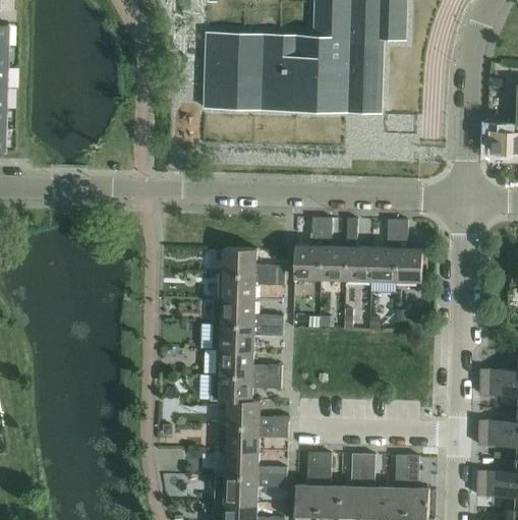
[(205,31),(203,107),(380,112),(383,38),(404,39),(405,0),(312,0),(312,35),(205,31)]
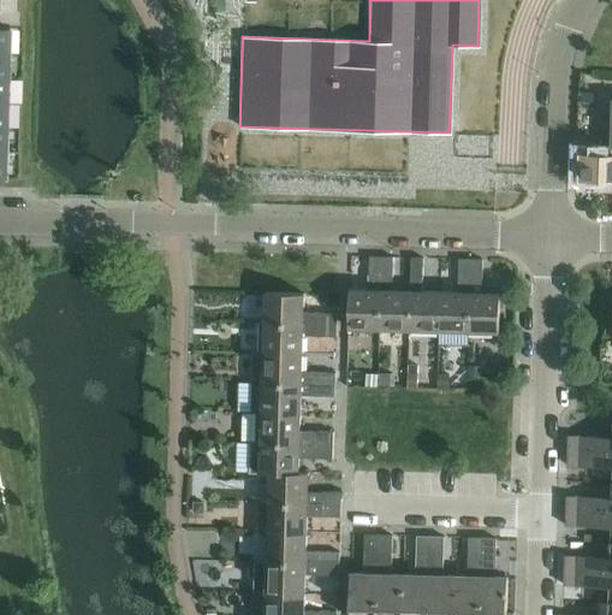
[(578,92),(578,101),(590,102),(592,92),(578,92)]
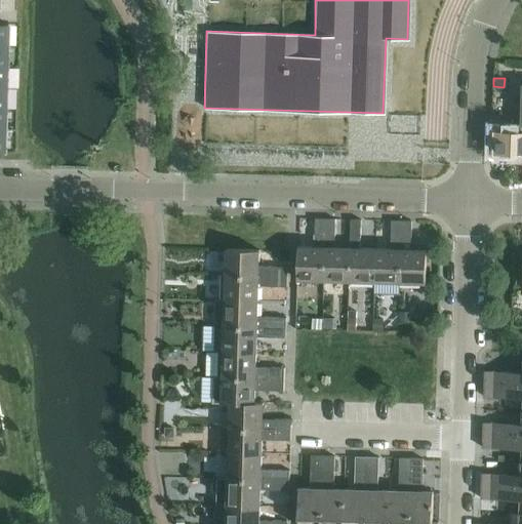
[(519,119),(511,119),(512,130),(521,130),(521,83),(520,83),(519,119)]
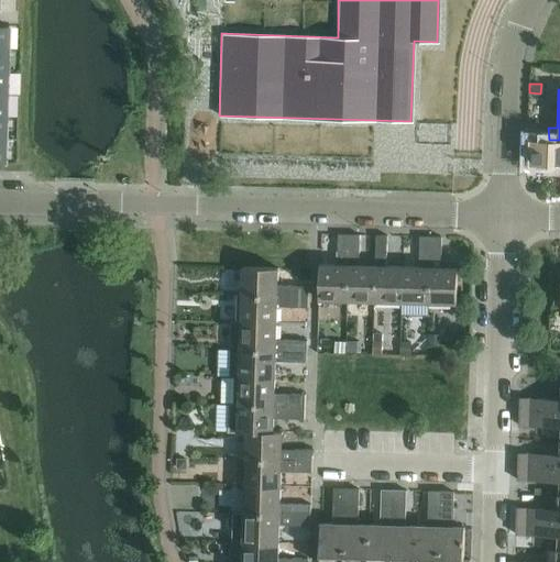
[(529,140),(528,164),(559,165),(559,140),(549,140),(529,139),(529,140)]
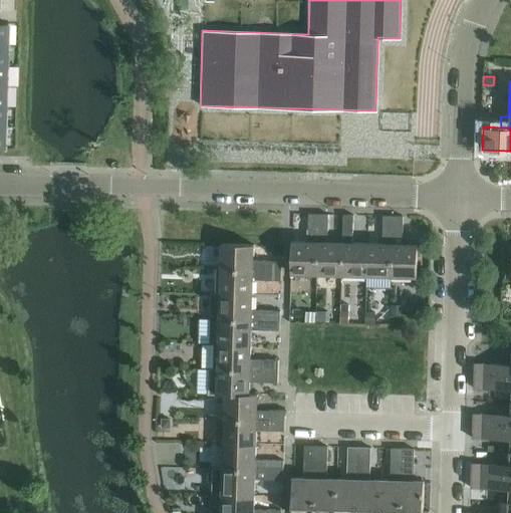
[(291,241),(290,273),(315,274),(316,214),(307,214),(306,229),(306,242),(291,241)]
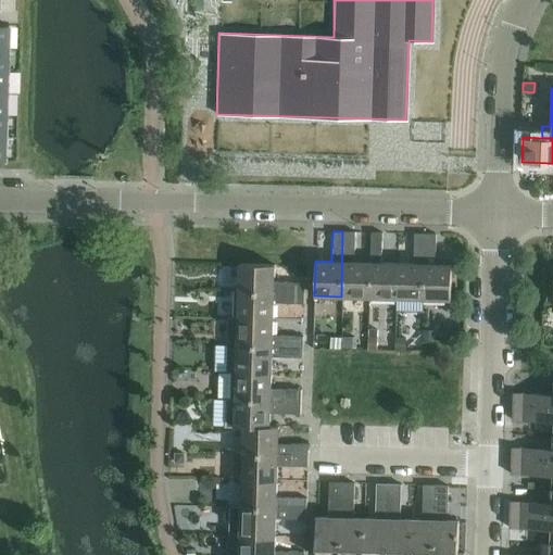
[(342,231),(341,297),(367,298),(368,263),(352,262),(353,249),(353,231),(342,231)]
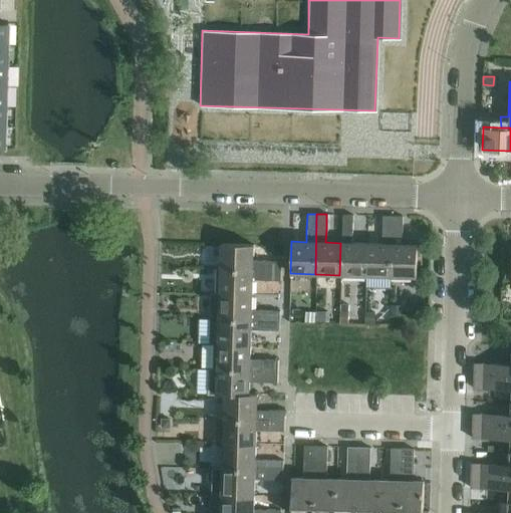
[(340,243),(339,275),(364,276),(365,243),(350,243),(351,231),(351,215),(341,215),(341,230),(340,243)]
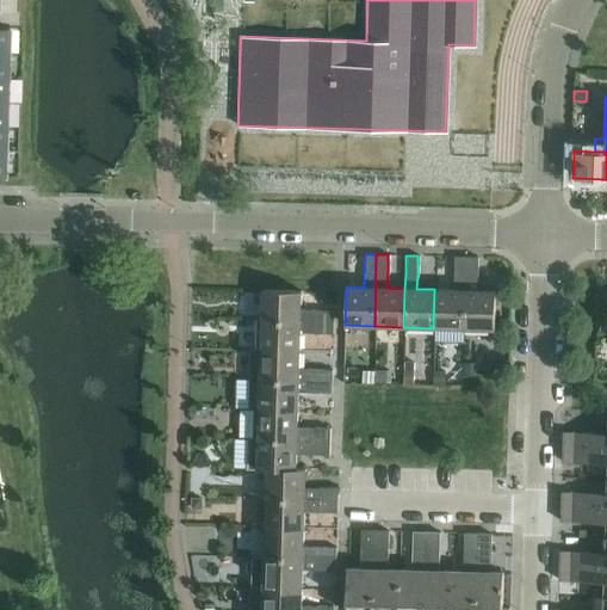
[(434,289),(433,328),(463,328),(465,257),(454,257),(453,276),(452,290),(434,289)]
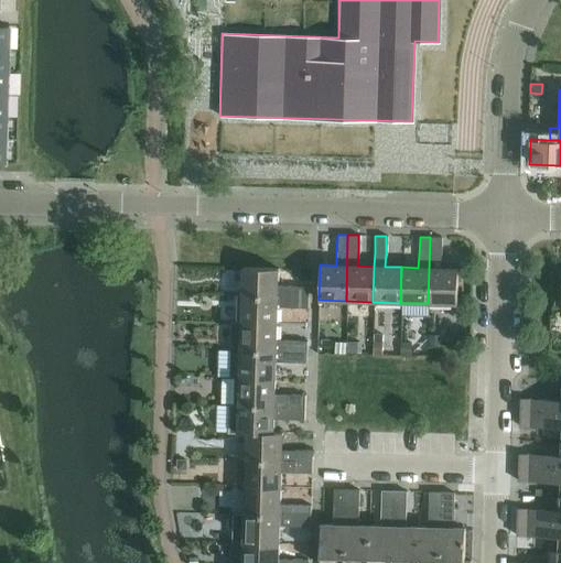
[(430,237),(428,303),(455,304),(456,269),(440,268),(440,255),(441,238),(430,237)]
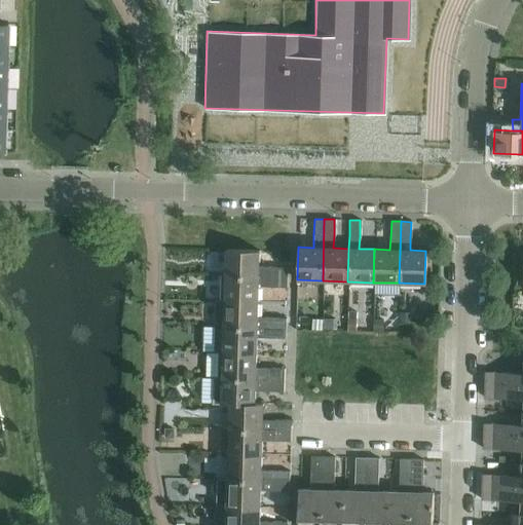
[(225,249),(224,275),(287,277),(287,267),(258,266),(259,250),(225,249)]
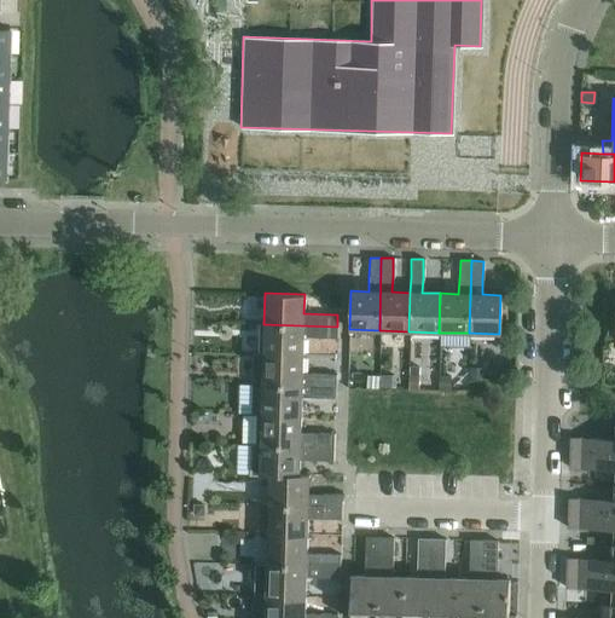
[(257,353),(257,354),(302,356),(303,338),(336,338),(337,327),(264,324),(264,336),(259,338),(257,353)]
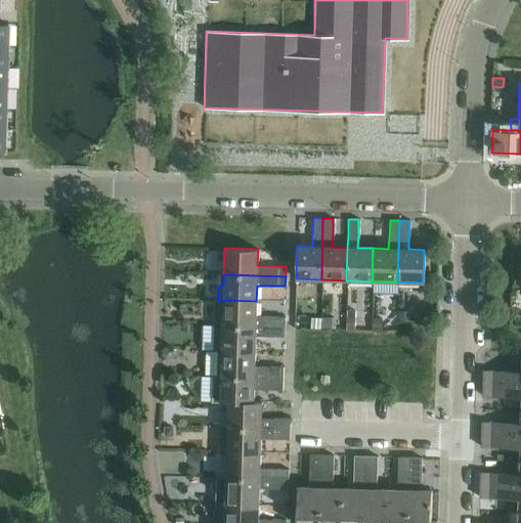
[(214,299),(213,325),(284,327),(284,316),(256,315),(256,301),(218,300),(218,299),(214,299)]
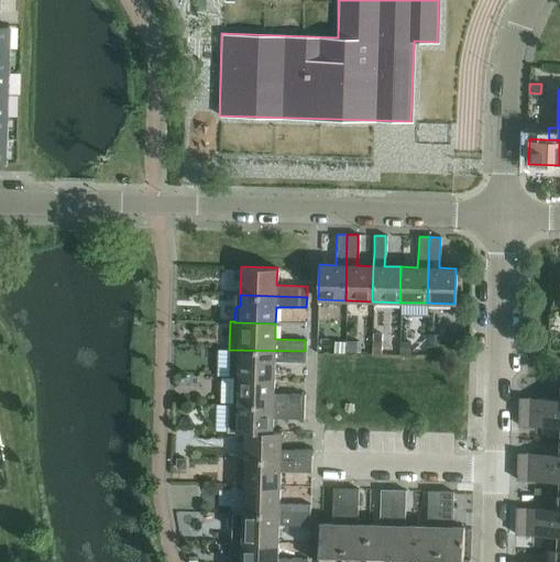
[(371,332),(371,353),(380,353),(380,332),(371,332)]
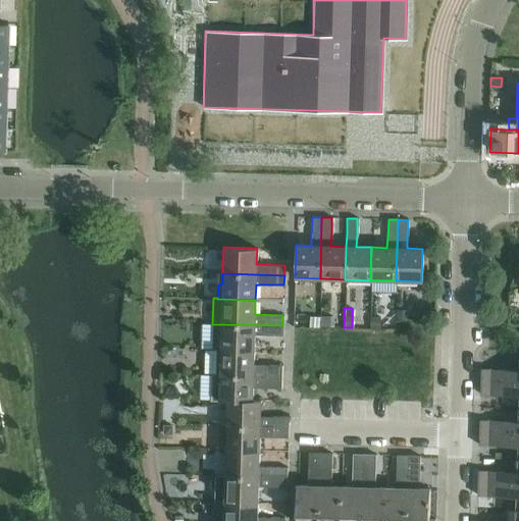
[(395,309),(395,319),(406,319),(406,310),(395,309)]
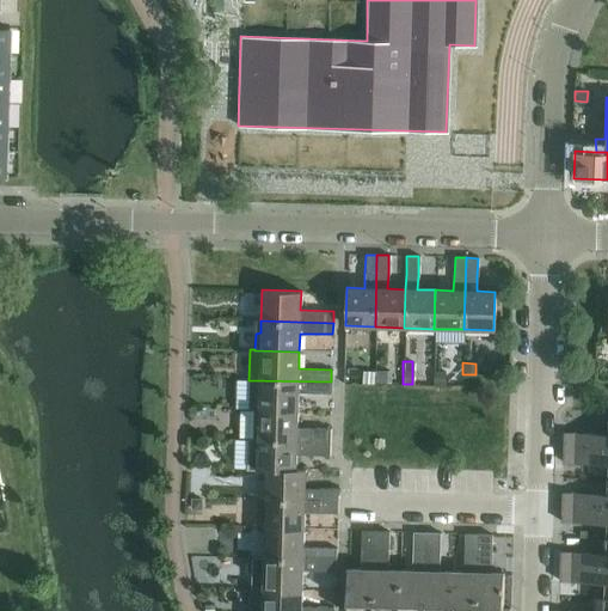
[(361,371),(360,383),(373,384),(373,371),(361,371)]
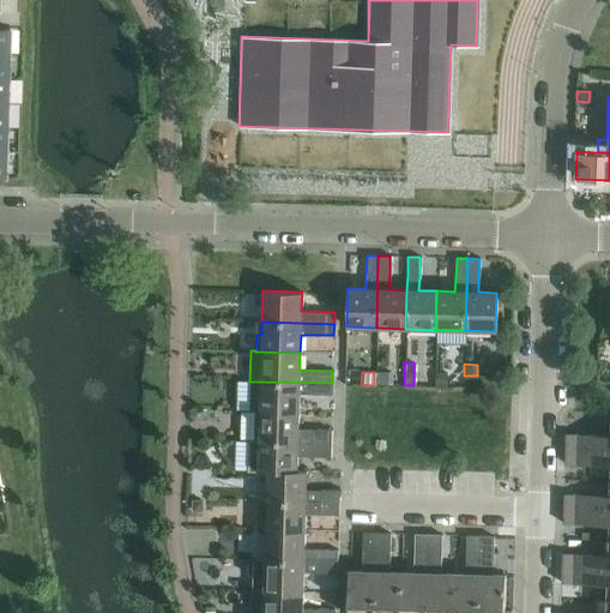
[(375,372),(375,384),(391,384),(391,372),(375,372)]
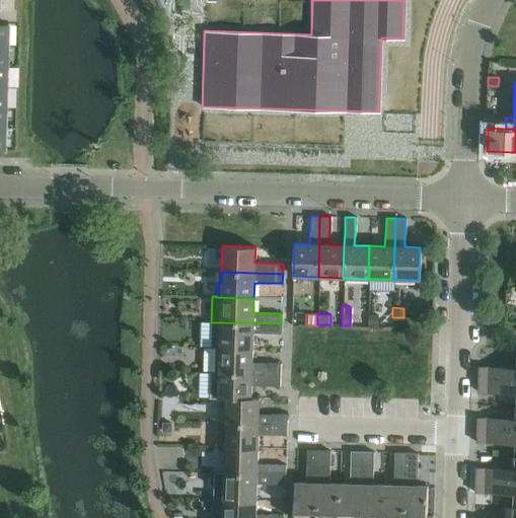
[(367,314),(367,326),(376,327),(377,314),(367,314)]
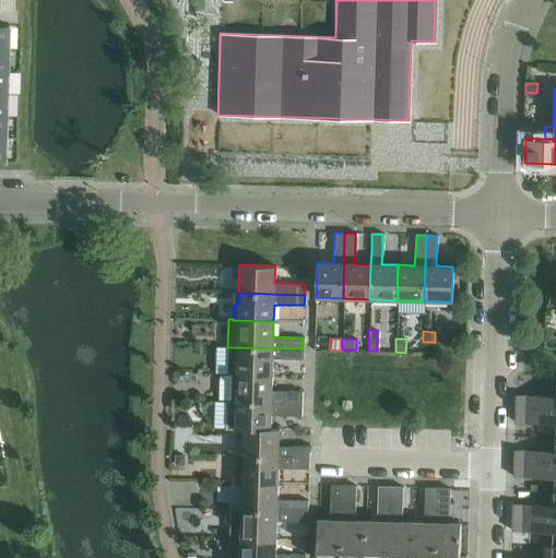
[(227,347),(227,374),(232,374),(272,375),(272,358),(303,359),(303,348),(227,347)]
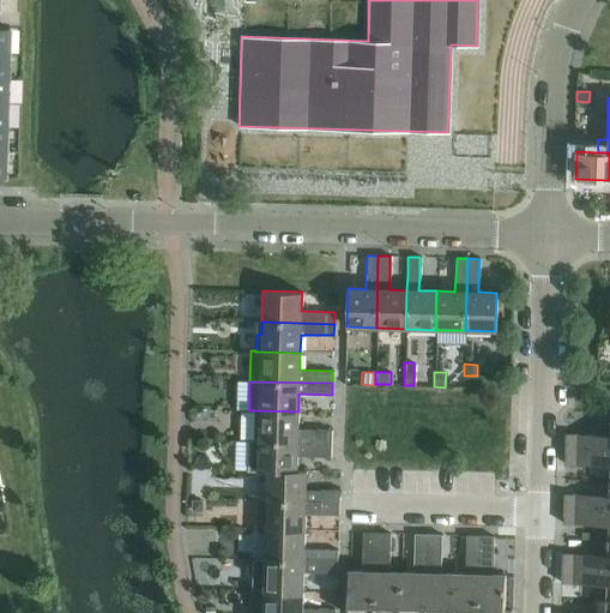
[(254,410),(253,440),(331,443),(331,430),(297,428),(299,412),(254,410)]
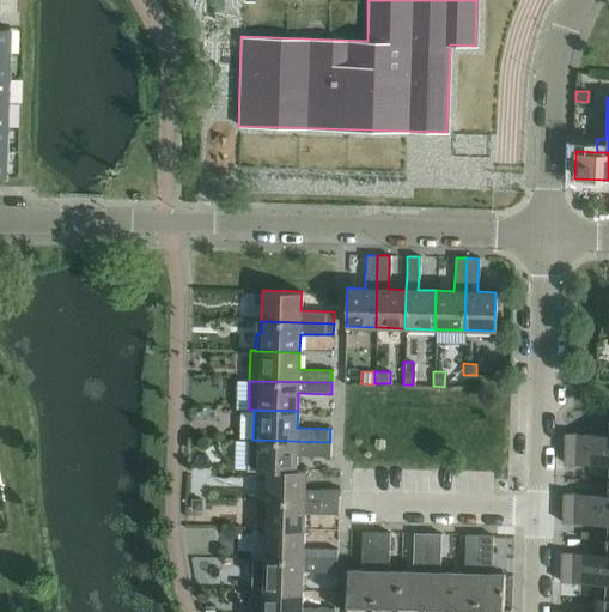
[(562,434),(561,448),(608,449),(608,418),(608,419),(608,435),(562,434)]
